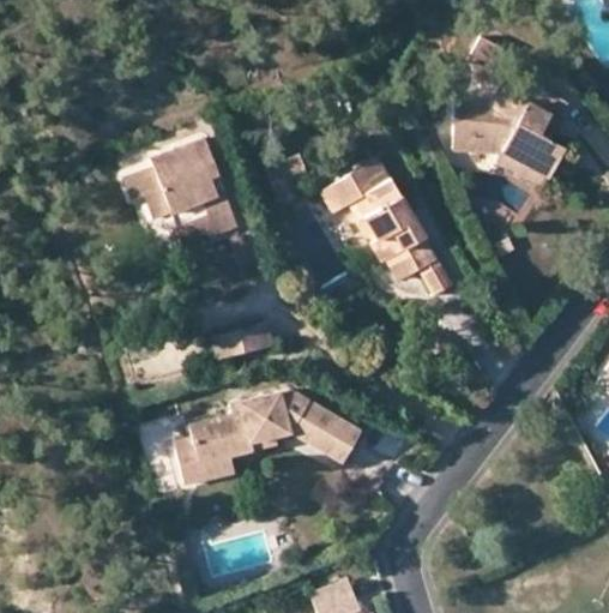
[(505,50),(483,37),(474,56),(495,68),(505,50)]
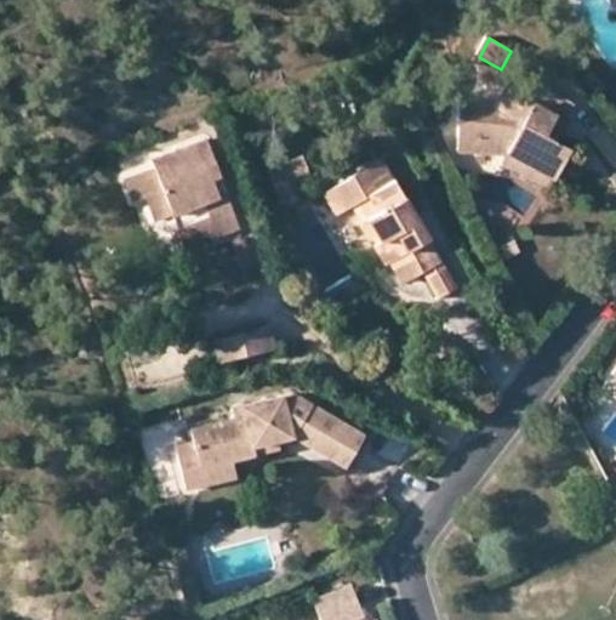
[(576,104),(517,73),(498,108),(462,106),(460,153),(508,155),(555,180),(571,149),(557,141),(547,135),(557,117),(568,120),(576,104)]
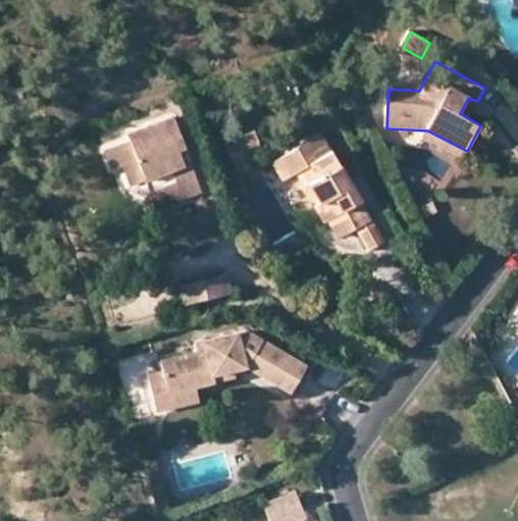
[(468,118),(477,101),(468,98),(460,113),(468,118)]
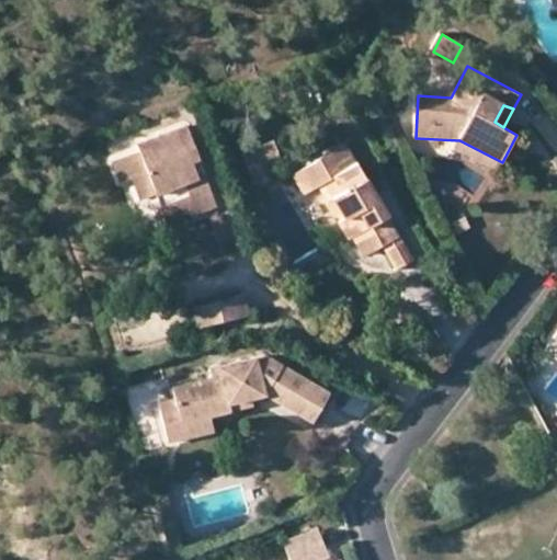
[(218,208),(188,125),(137,144),(139,153),(115,163),(122,183),(132,180),(143,203),(158,197),(188,186),(200,215),(218,208)]
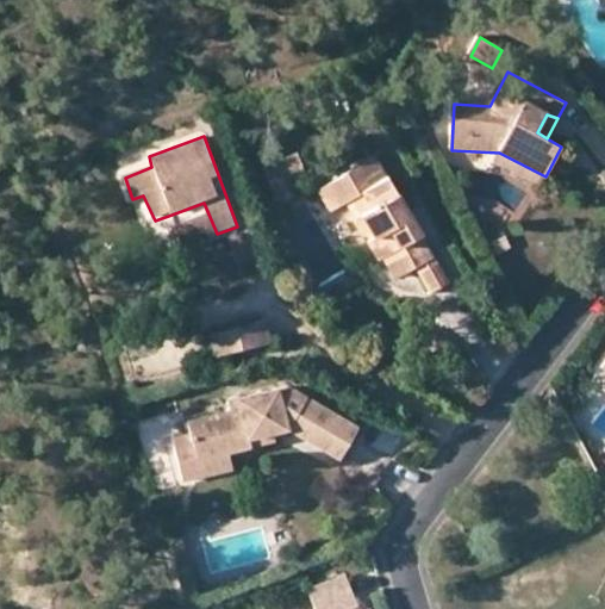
[(541,185),(546,176),(499,153),(496,160),(541,185)]
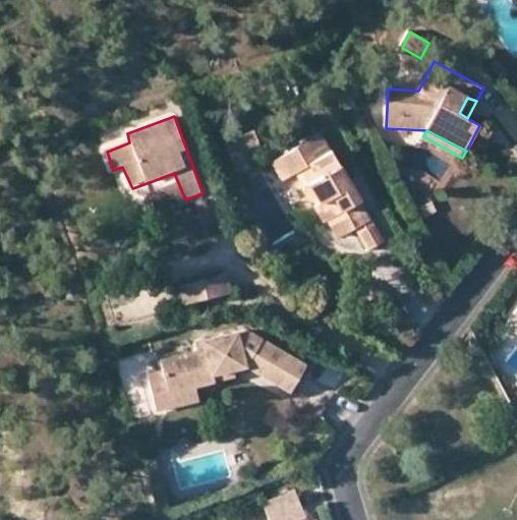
[(269,162),(255,135),(240,142),(234,131),(222,136),(242,176),(269,162)]
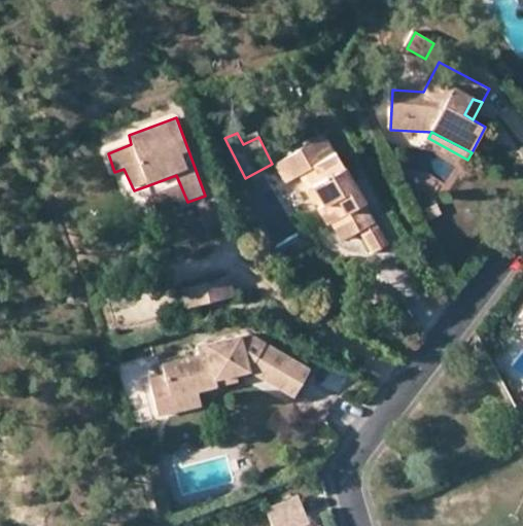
[(326,137),(278,164),(289,181),(306,173),(325,206),(321,209),(330,224),(347,215),(353,225),(358,223),(375,252),(389,243),(326,137)]
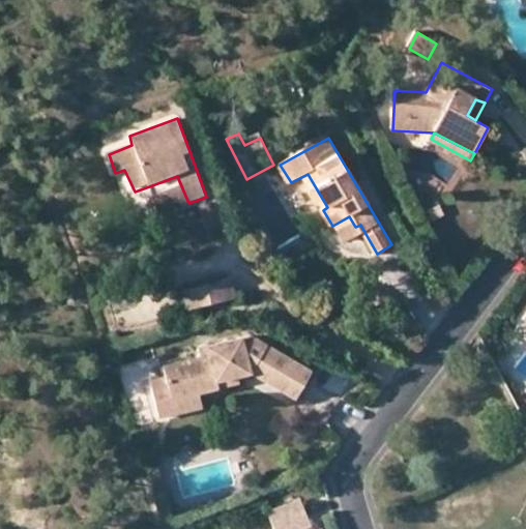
[(162,213),(188,203),(177,176),(149,186),(162,213)]
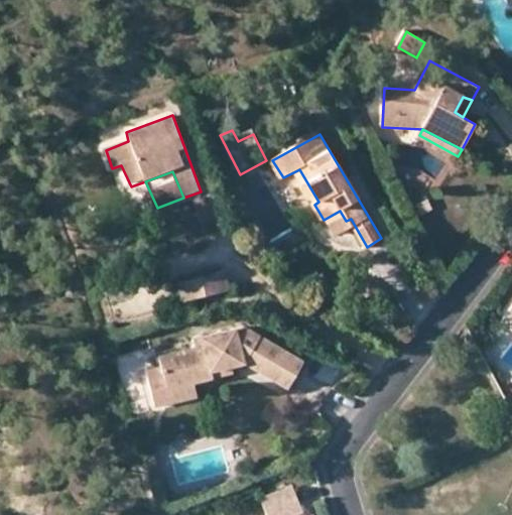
[(227,271),(189,281),(194,299),(231,290),(227,271)]
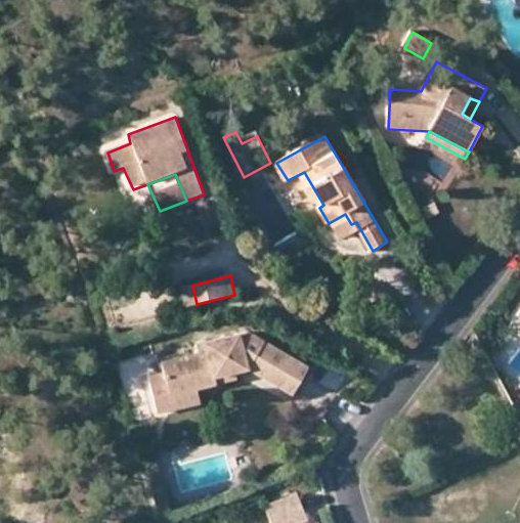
[(185,307),(197,304),(192,286),(180,289),(185,307)]
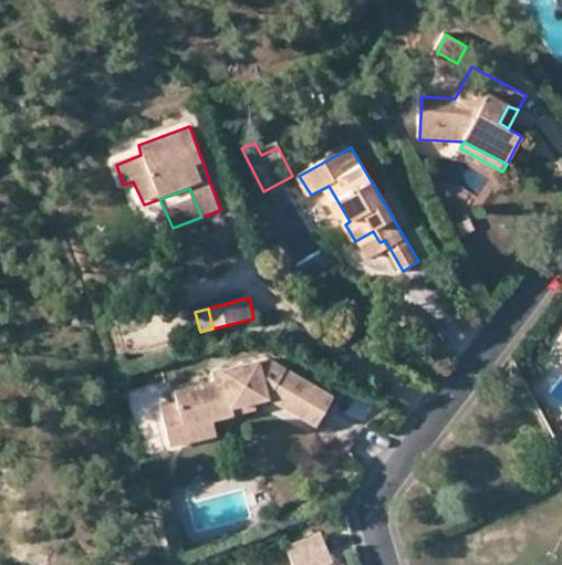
[(177,391),(178,405),(179,406),(186,429),(214,422),(240,416),(238,407),(256,404),(268,400),(316,427),(333,397),(271,361),(214,374),(216,383),(177,391)]
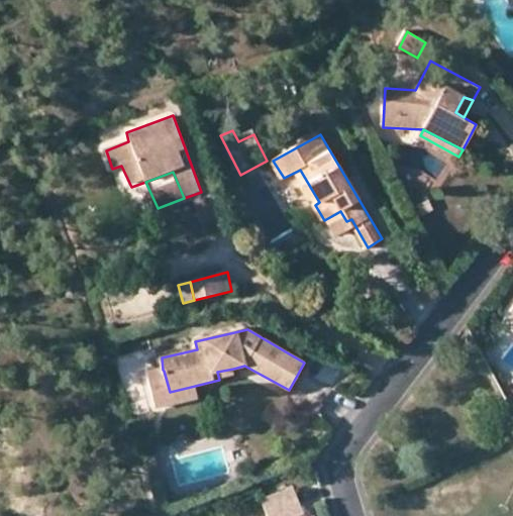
[(234,377),(233,369),(217,372),(219,380),(234,377)]
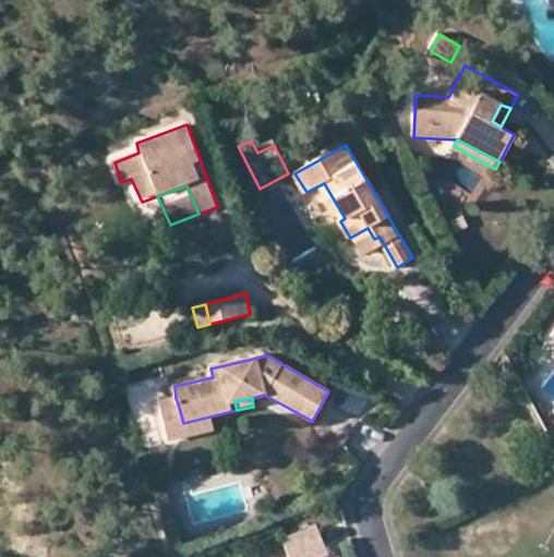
[(160,402),(167,426),(183,423),(177,400),(160,402)]
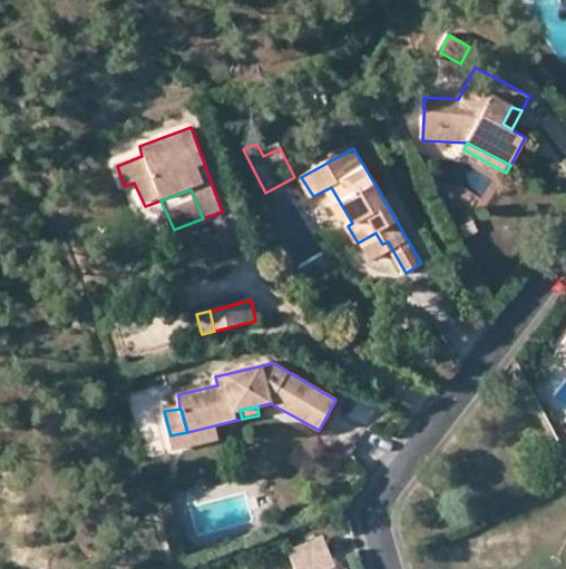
[(215,425),(187,432),(171,435),(174,451),(218,441),(215,425)]
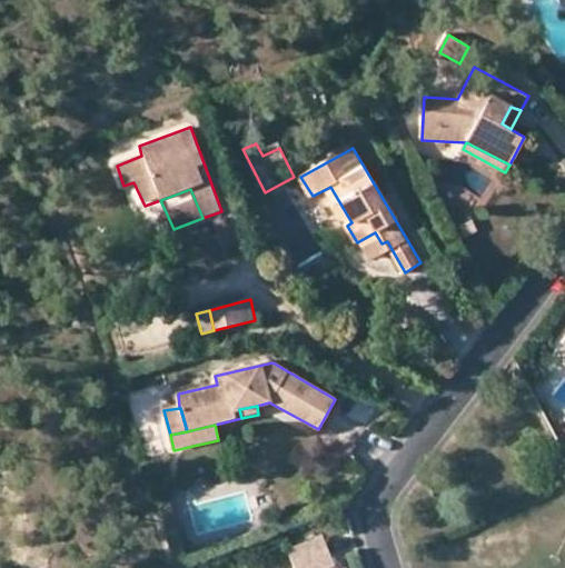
[(336,567),(325,537),(289,551),(296,567),(336,567)]
